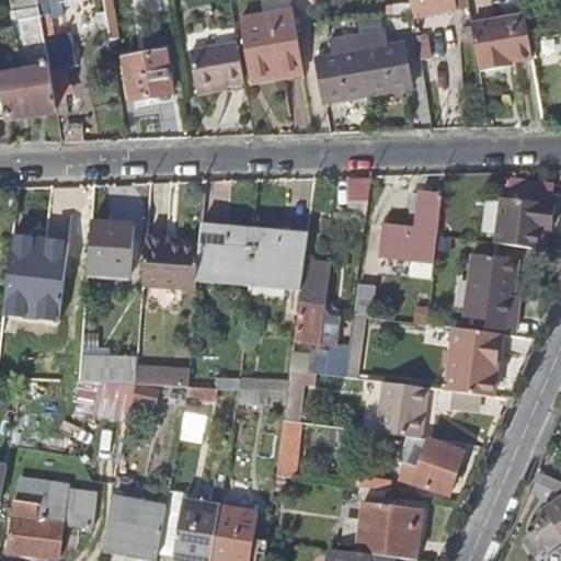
[(8,122),(56,115),(49,70),(44,37),(39,6),(38,0),(13,0),(20,43),(0,46),(0,95),(3,95),(8,122)]
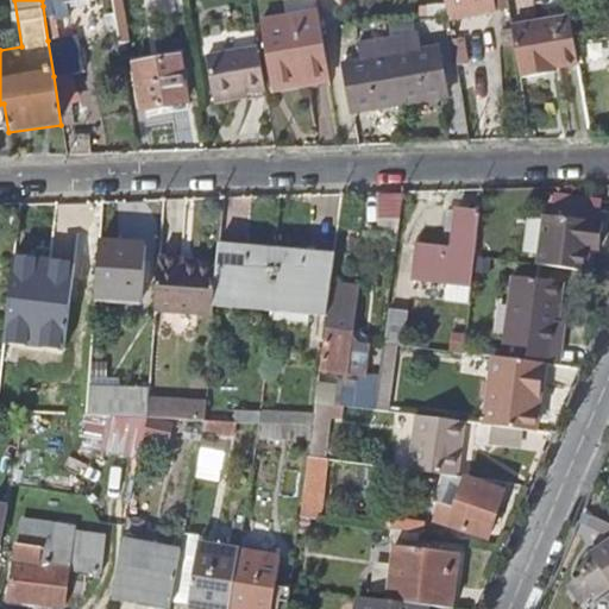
[(490,0),(446,0),(450,17),(491,10),(490,0)]
